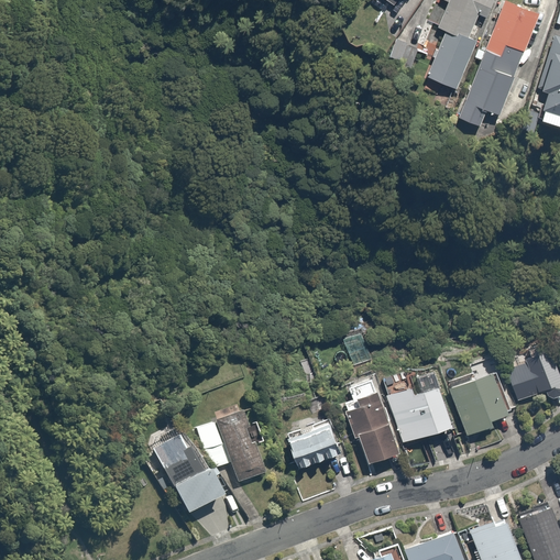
[(442,0),(449,2),(437,30),(446,33),(426,79),(454,91),(478,40),(472,37),(481,17),(490,20),(497,0),(442,0)]
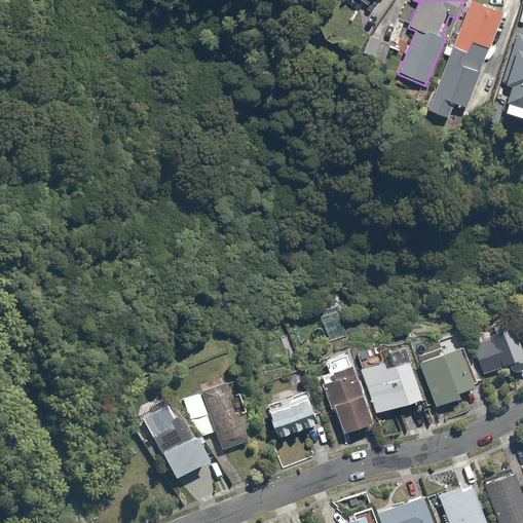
[(430,112),(450,119),(455,106),(467,109),(502,13),(471,1),(430,112)]
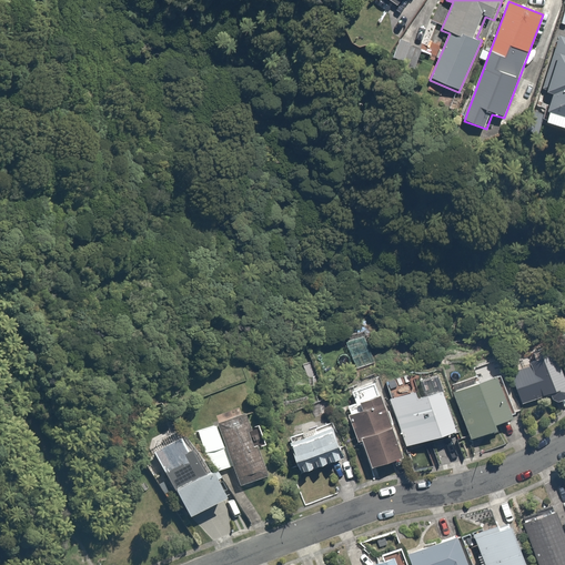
[(564,37),(547,92),(552,93),(546,110),(564,114),(564,37)]
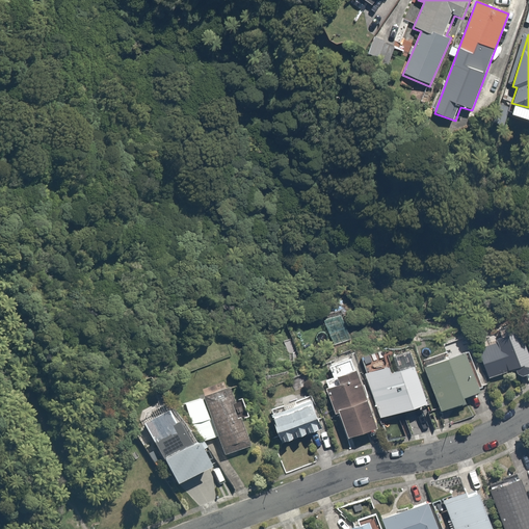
[(377,37),(368,55),(378,61),(388,65),(397,49),(377,37)]
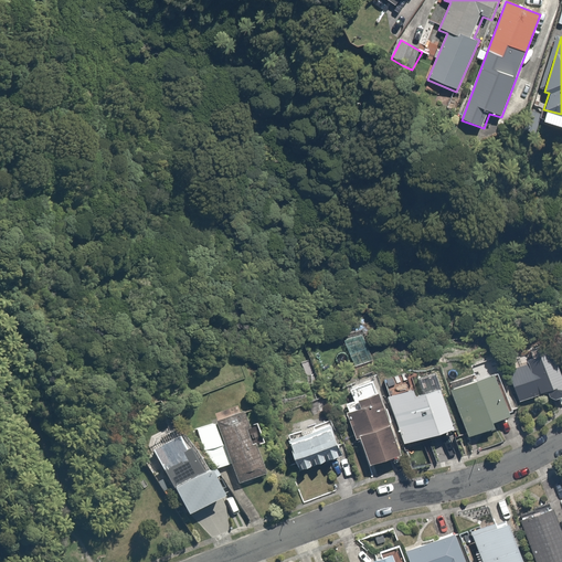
[(529,364),(508,374),(522,403),(548,391),(551,400),(561,394),(561,384),(547,351),(527,360),(529,364)]
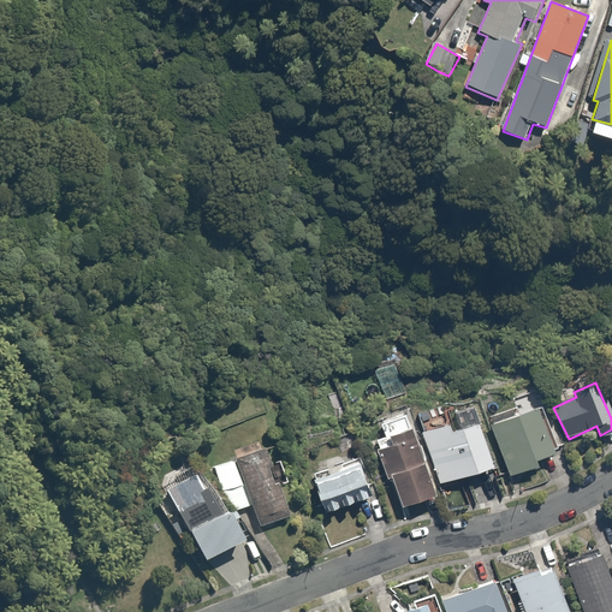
[(540,404),(491,423),(510,475),(536,464),(534,458),(557,450),(540,404)]
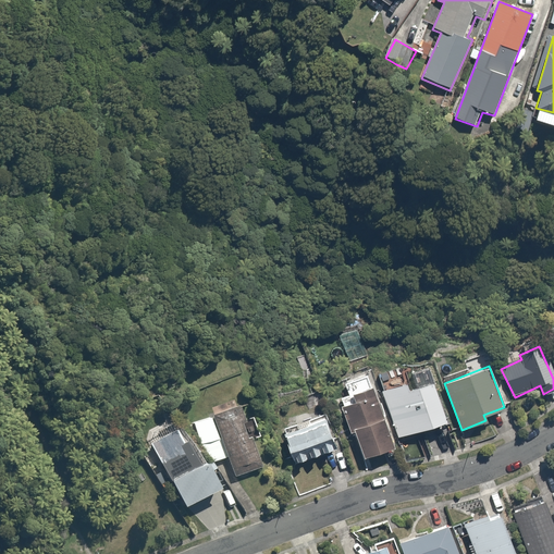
[(354,399),(342,405),(351,430),(355,428),(366,456),(394,445),(367,376),(347,383),(354,399)]
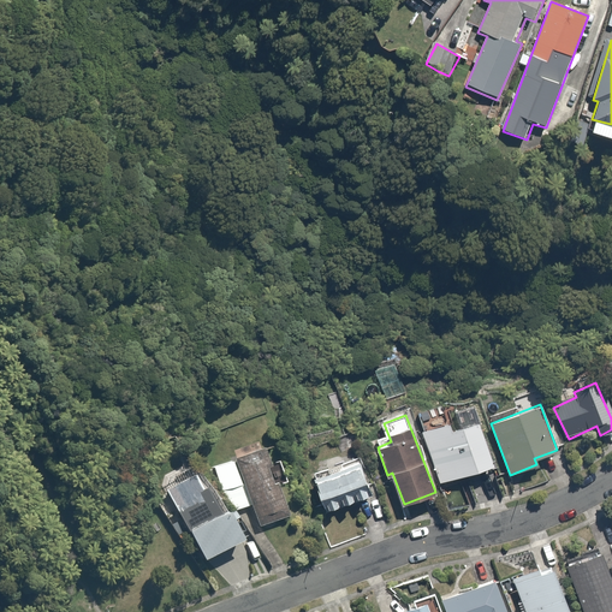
[(458,419),(423,431),(441,482),(493,464),(479,423),(462,429),(458,419)]
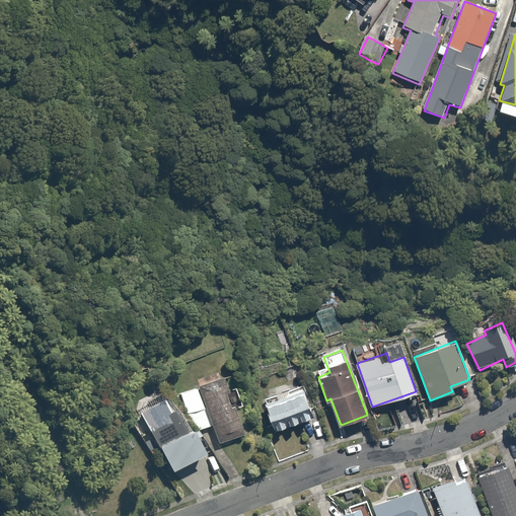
[(224,380),(186,397),(201,432),(211,428),(220,447),(248,435),(224,380)]
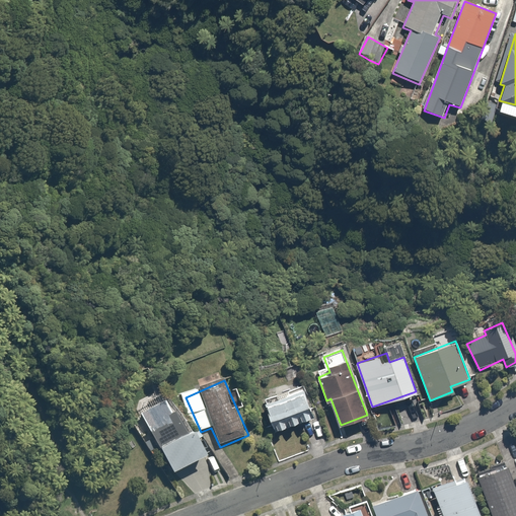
[(301,387),(264,402),(276,435),(314,421),(301,387)]
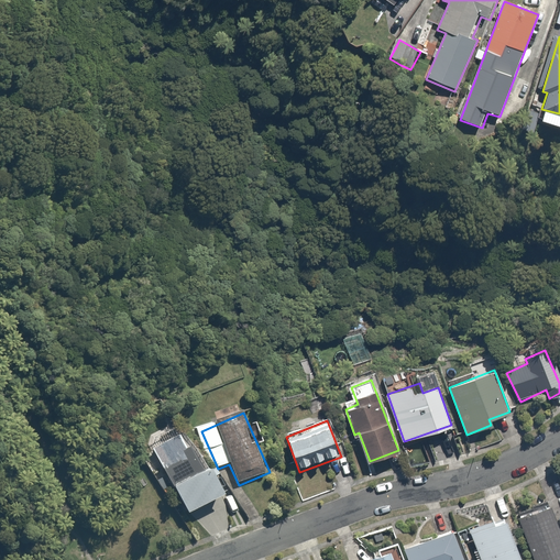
[(176,427),(146,442),(185,514),(221,495),(204,463),(198,467),(176,427)]
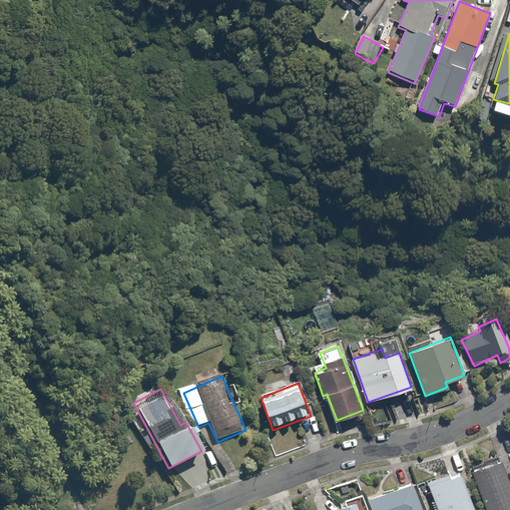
[(509,479),(502,459),(474,470),(489,509),(509,509),(509,479)]
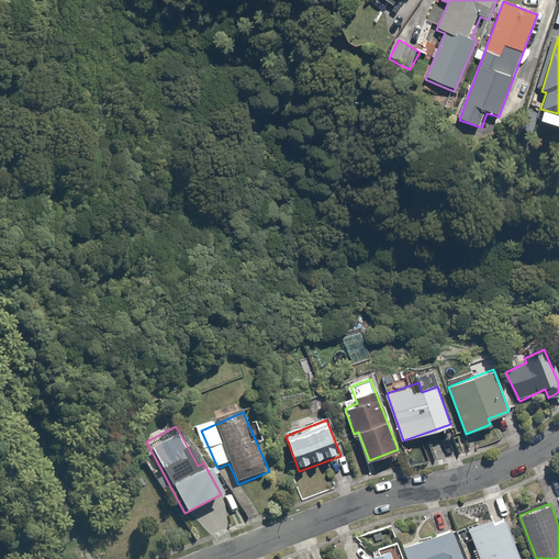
[(502,516),(469,529),(481,558),(520,558),(502,516)]
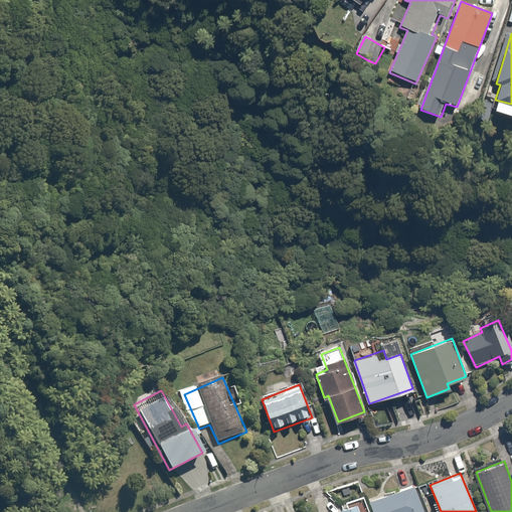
[(423,511),(415,488),(370,503),(373,511),(423,511)]
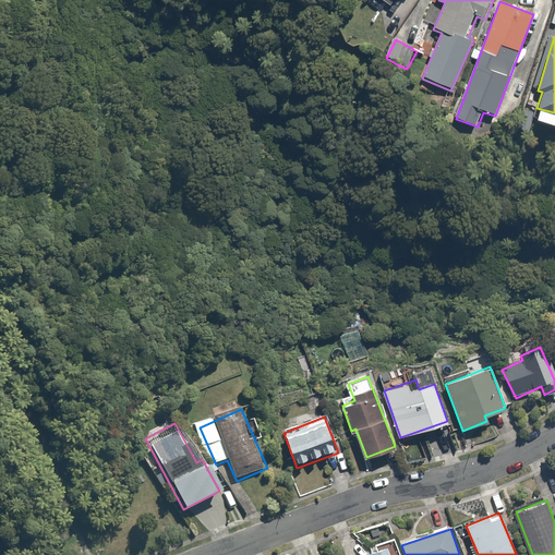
[(369,553),(365,554),(402,554),(395,538),(368,549),(369,553)]
